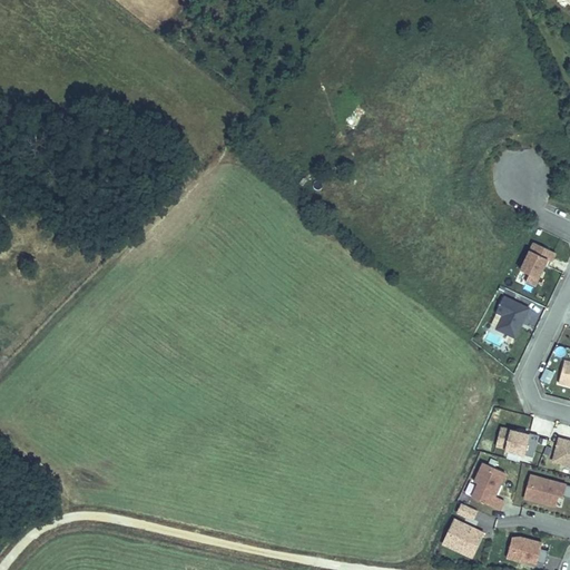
[(354,105),(346,124),(357,128),(365,110),(354,105)]
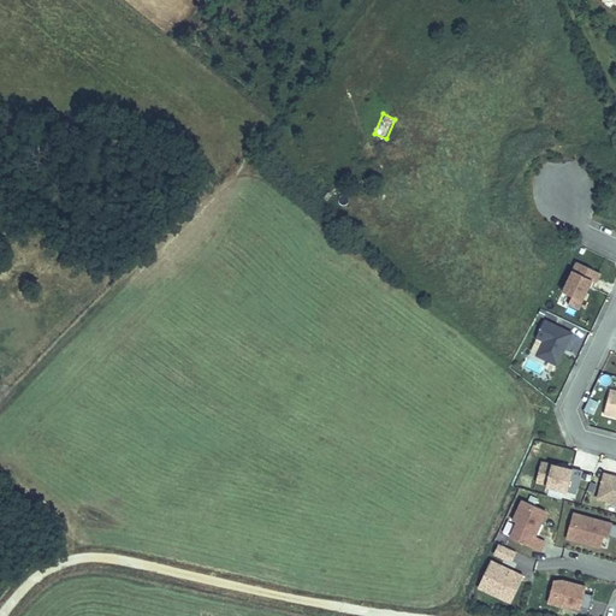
[(574,312),(586,283),(591,284),(594,276),(572,265),(558,295),(568,300),(564,308),(574,312)]
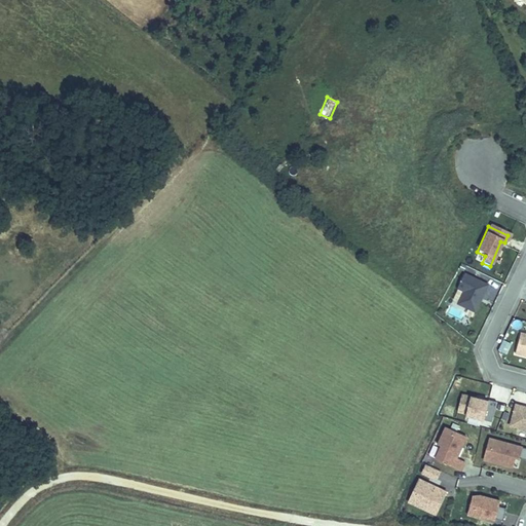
[(473,314),(485,287),(461,276),(455,291),(461,294),(456,306),(473,314)]
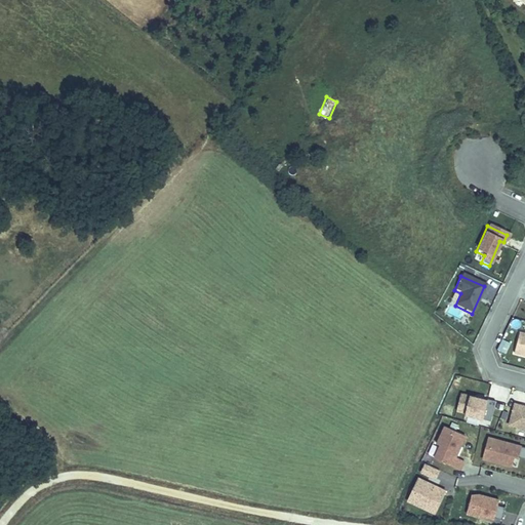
[(524,356),(524,333),(519,332),(514,354),(524,356)]
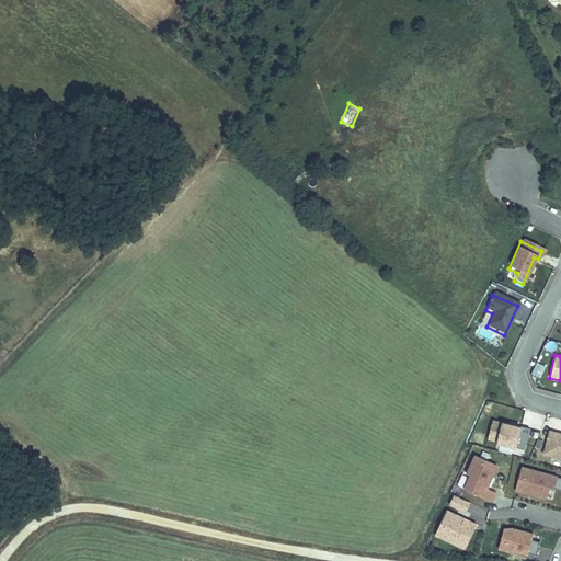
[(528,447),(531,430),(523,427),(523,430),(494,423),(490,441),(500,443),(499,445),(518,449),(519,445),(528,447)]
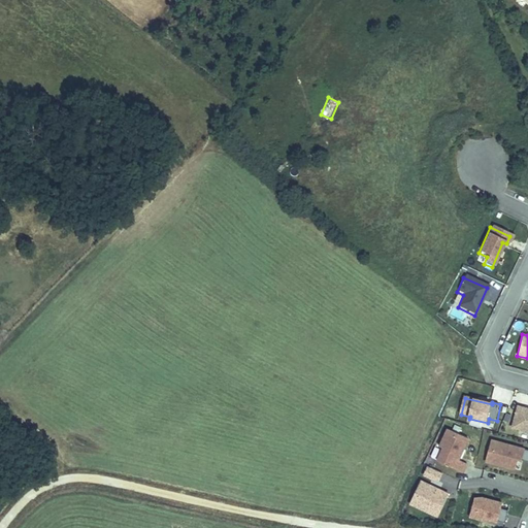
[(527,431),(527,408),(519,406),(514,428),(527,431)]
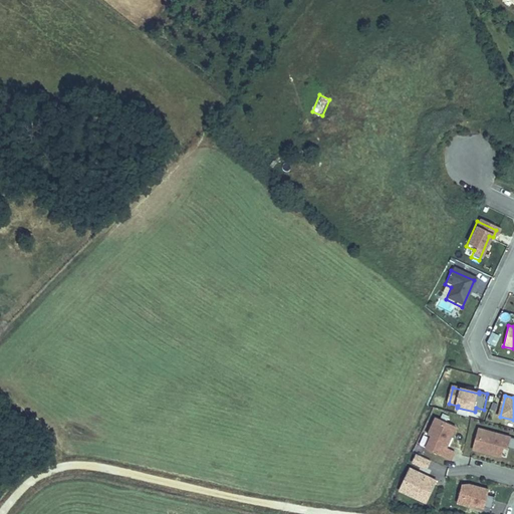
[(445,447),(454,426),(434,417),(427,434),(430,436),(425,448),(449,459),(453,451),(445,447)]
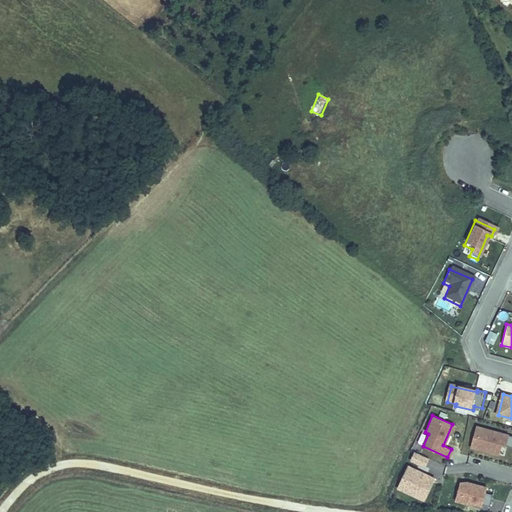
[(511,446),(511,435),(505,434),(504,438),(500,437),(501,433),(479,428),(474,449),(502,455),(504,445),(511,446)]
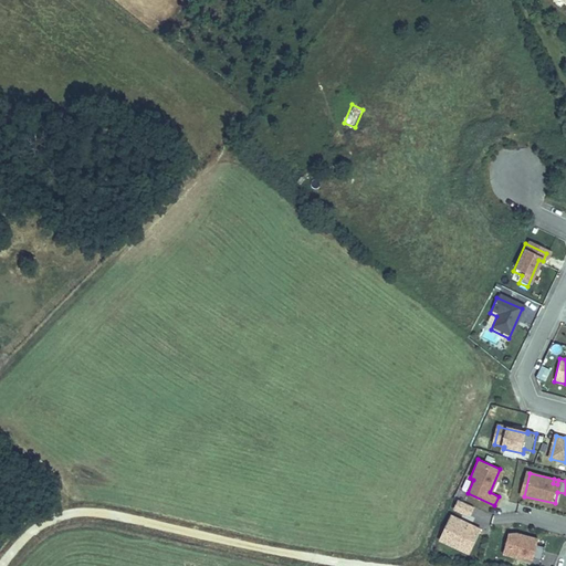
[(468,515),(472,506),(457,500),(452,509),(468,515)]
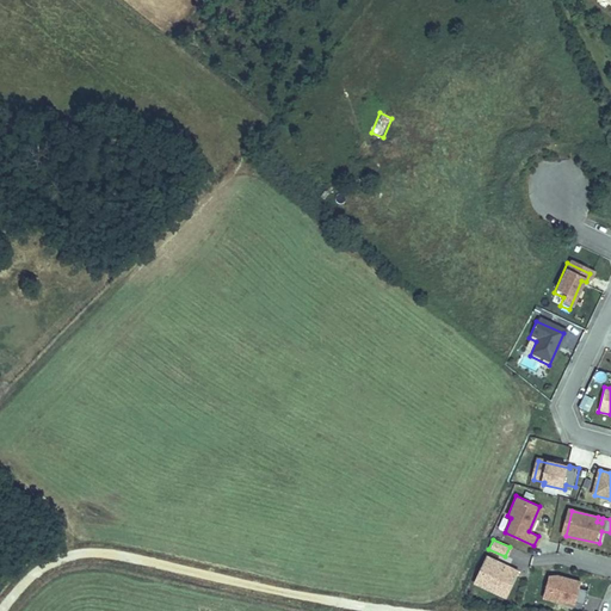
[(507,591),(517,571),(486,556),(473,582),(494,592),(497,586),(507,591)]
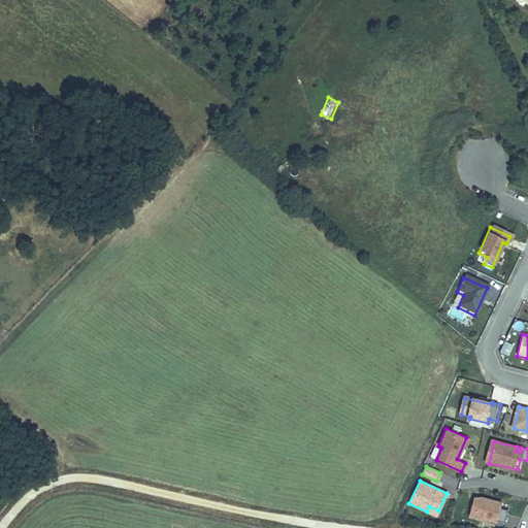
[(514,510),(505,508),(507,503),(487,497),(479,498),(474,516),(489,520),(489,518),(502,522),(502,521),(509,523),(514,510)]
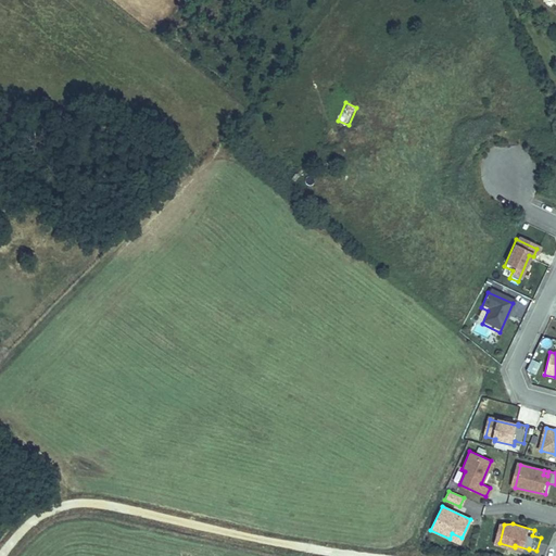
[(459,543),(462,538),(452,533),(450,539),(459,543)]
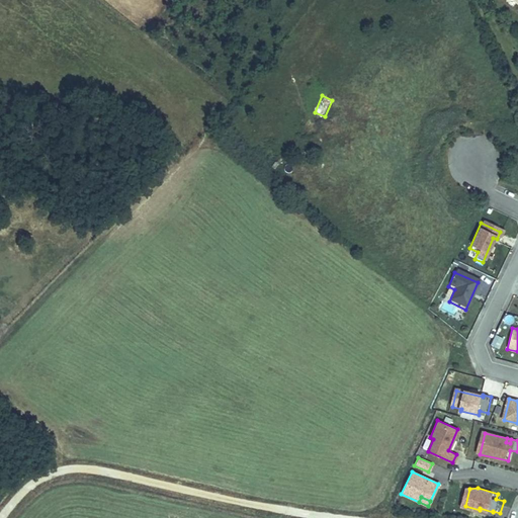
All buildings are outlined.
